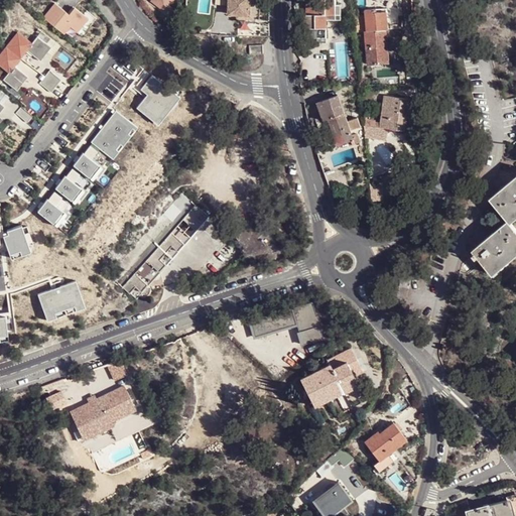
[(150,0),(165,10),(172,0),(150,0)]
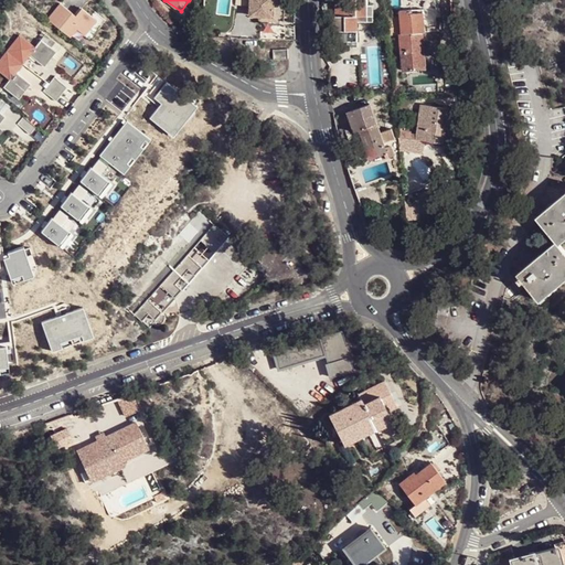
[(251,0),(251,14),(260,16),(274,16),(274,0),(251,0)]
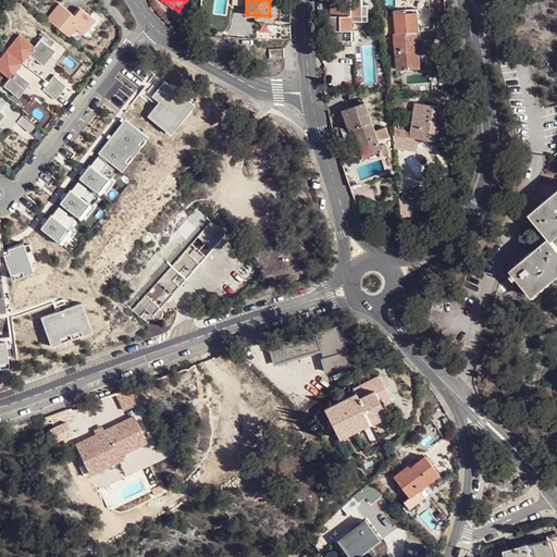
[(270,0),(270,15),(257,15),(257,19),(273,19),(273,0),(270,0)]
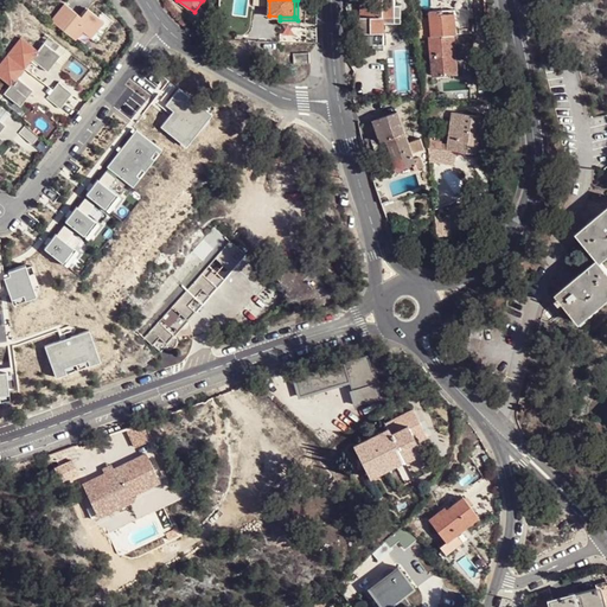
[(395,17),(395,5),(395,0),(359,0),(360,10),(366,10),(366,17),(360,17),(360,31),(360,45),(385,44),(385,23),(385,17),(395,17)]
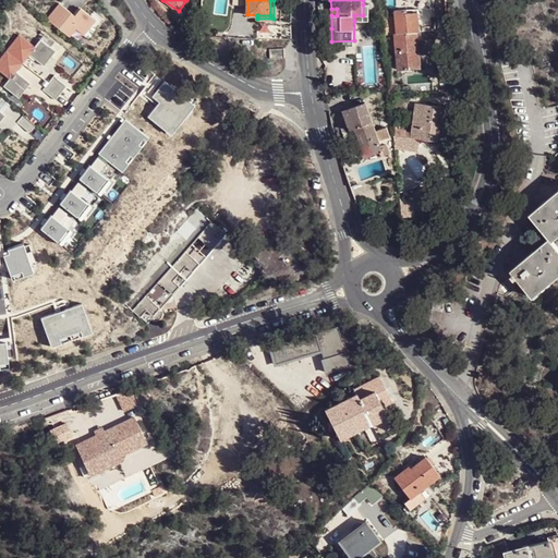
[(416,53),(420,53),(420,43),(419,32),(421,32),(420,17),(436,17),(436,0),(417,0),(417,4),(419,9),(405,10),(396,11),(396,17),(397,33),(395,34),(398,70),(417,68),(416,53)]
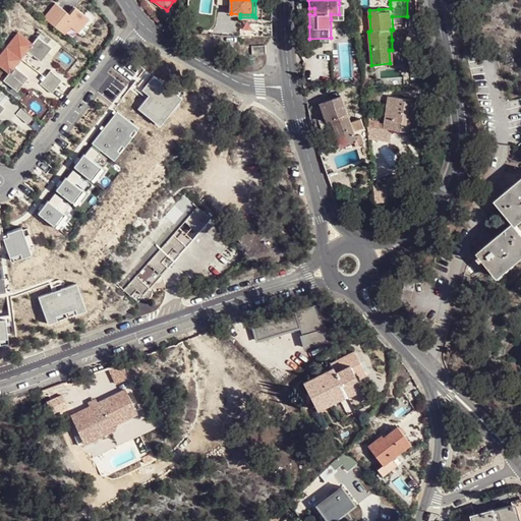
[(69,12),(55,1),(43,16),(64,34),(69,25),(78,32),(90,16),(74,5),(69,12)]
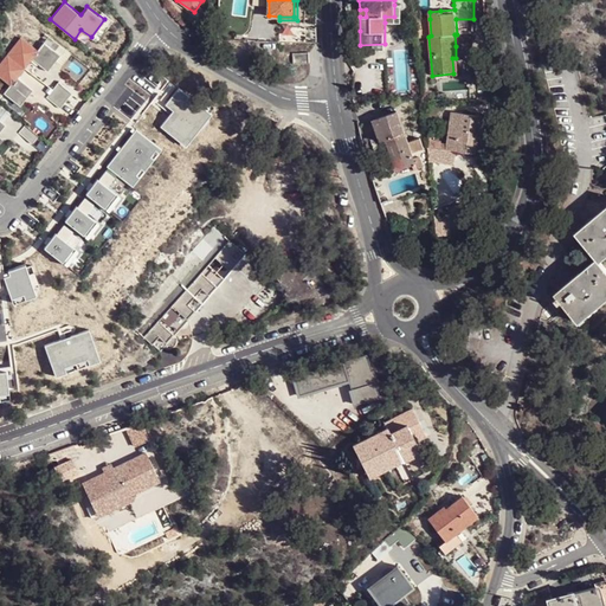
[(401,5),(394,5),(394,17),(385,17),(385,23),(401,23),(401,5)]
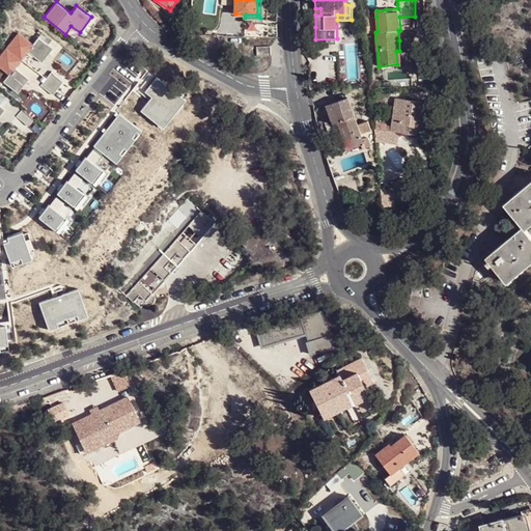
[(365,18),(366,31),(370,31),(370,32),(375,32),(378,31),(376,17),(365,18)]
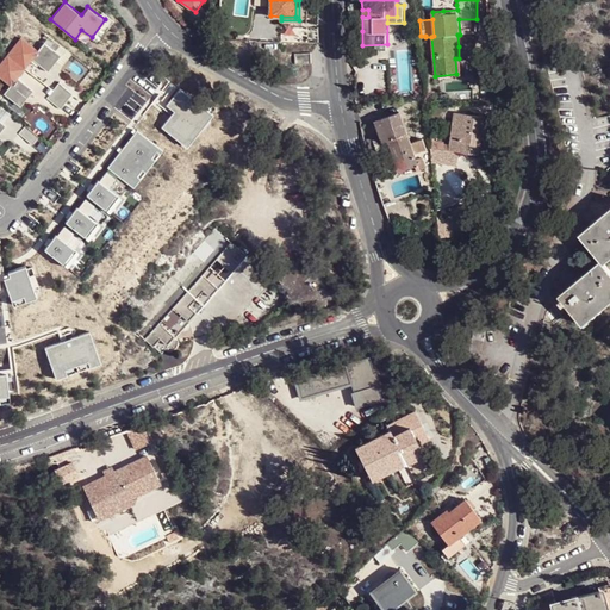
[(318,30),(296,29),(296,41),(318,41),(318,36),(318,30)]
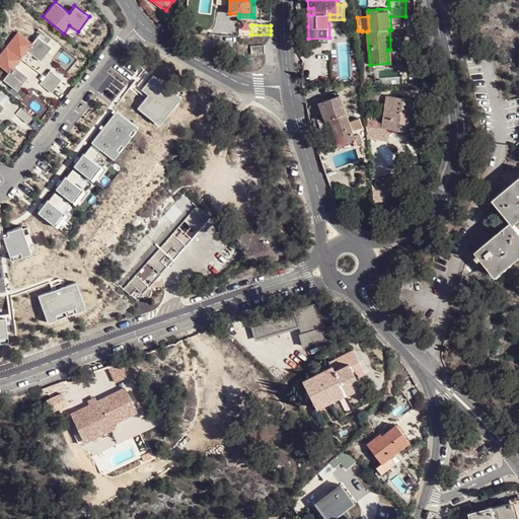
[(32,42),(17,30),(5,46),(20,57),(26,49),(40,59),(50,45),(38,35),(32,42)]
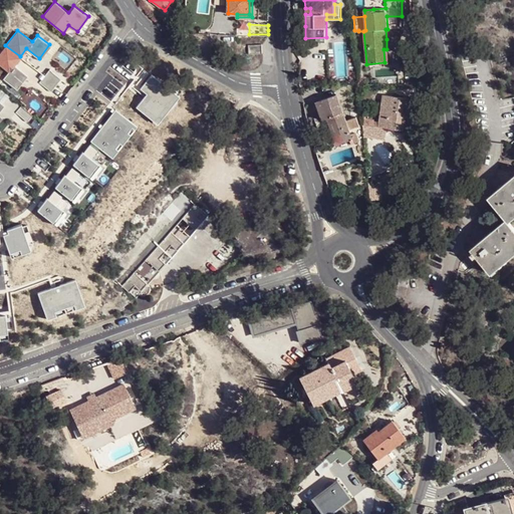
[(261,45),(247,44),(246,54),(261,54),(261,45)]
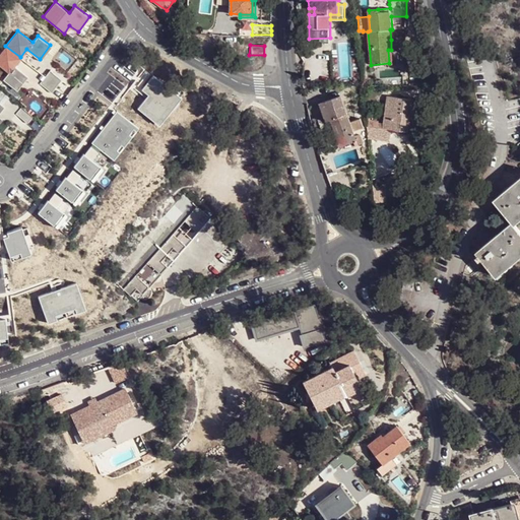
[(20,57),(5,46),(0,52),(0,65),(8,72),(3,80),(16,89),(27,76),(14,66),(20,57)]
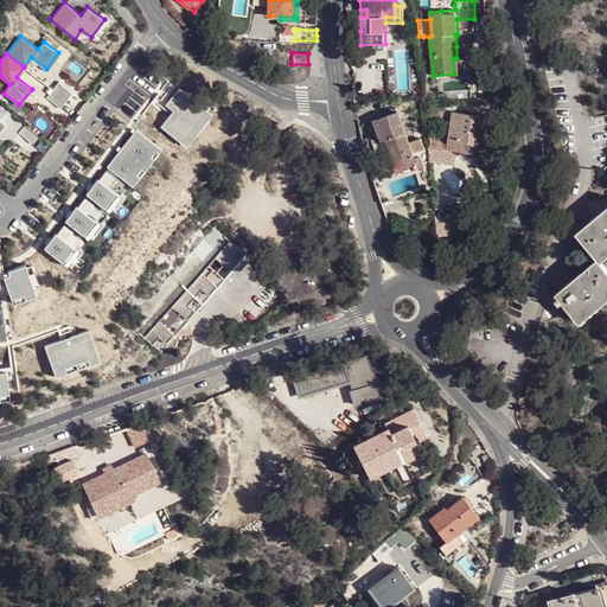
[(71,93),(58,82),(53,88),(66,98),(71,93)]
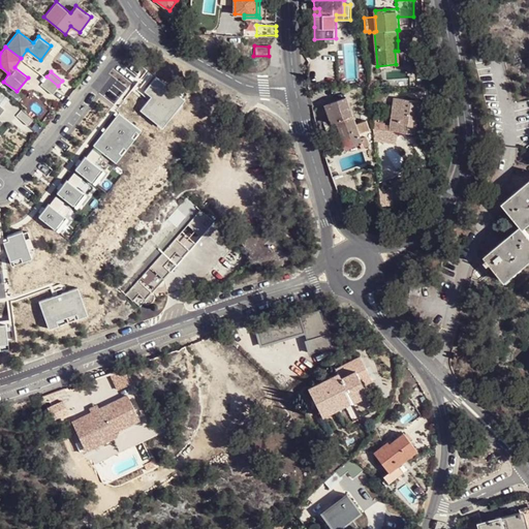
[(119,82),(118,72),(109,73),(110,83),(119,82)]
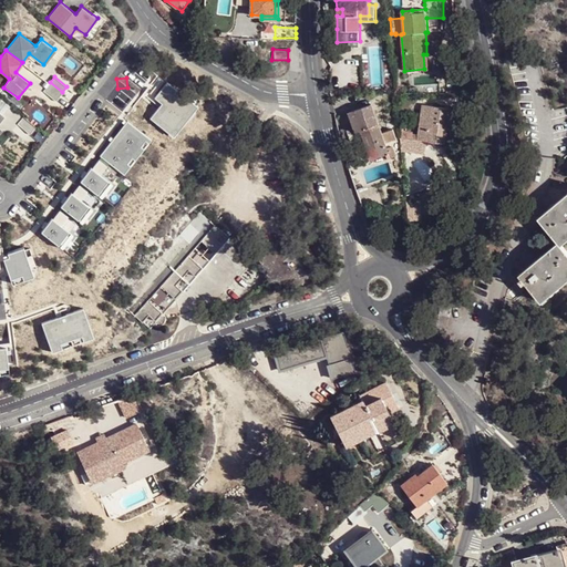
[(130,92),(142,104),(153,92),(141,80),(130,92)]
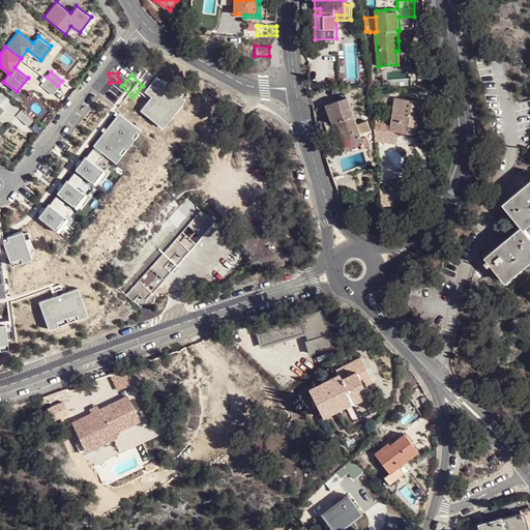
[(184,95),(156,75),(143,92),(151,98),(140,113),(164,129),(185,100),(181,98),(184,95)]
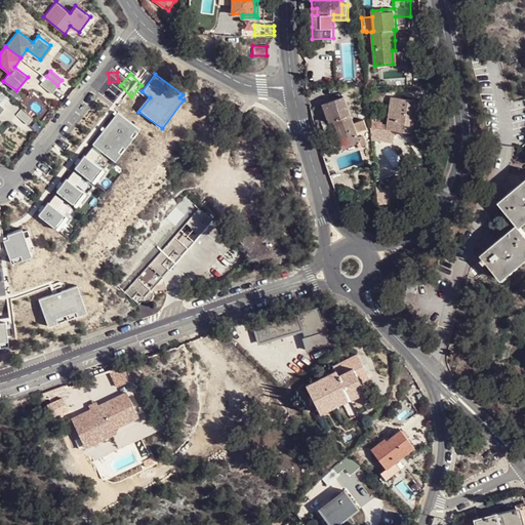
[(57,85),(46,76),(40,84),(52,93),(57,85)]
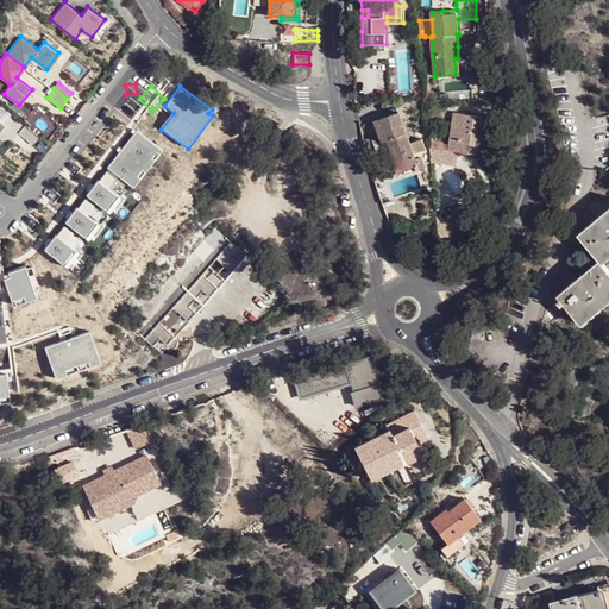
[(420,169),(416,159),(415,155),(427,150),(422,139),(410,143),(399,112),(375,120),(382,142),(390,163),(391,165),(393,167),(394,168),(396,170),(397,171),(400,171),(403,173),(407,173),(410,173),(420,169)]
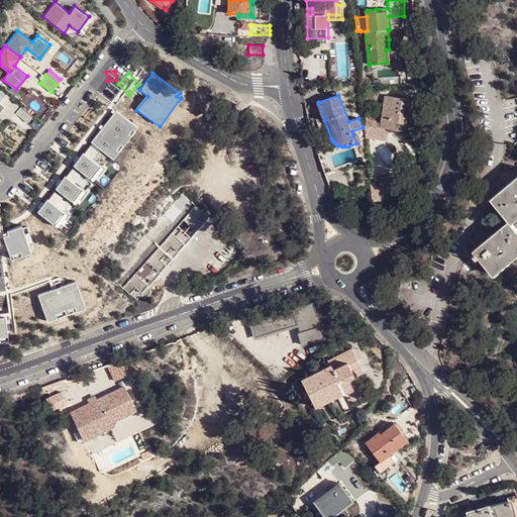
[(365,120),(366,138),(375,139),(375,134),(389,136),(390,128),(407,131),(409,115),(411,99),(385,95),(382,123),(367,120),(365,120)]
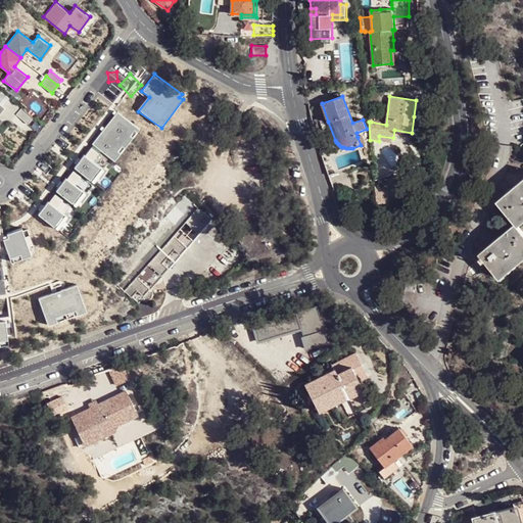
[(33,115),(21,106),(15,113),(28,123),(33,115)]
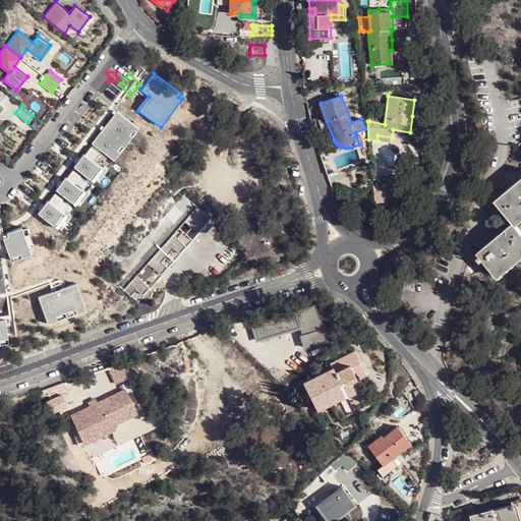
[(139,129),(117,112),(92,143),(114,162),(139,129)]
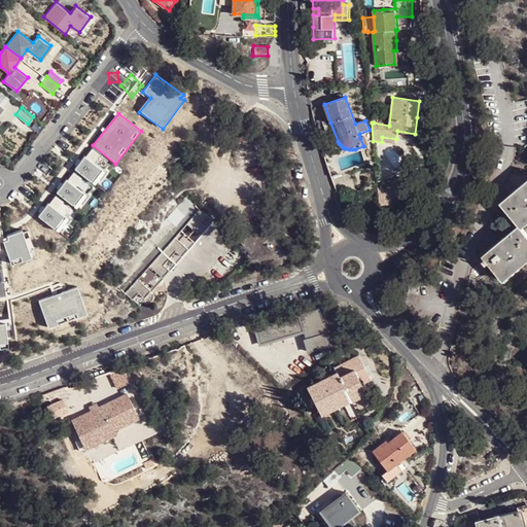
[(92,148),(75,170),(94,184),(110,162),(92,148)]
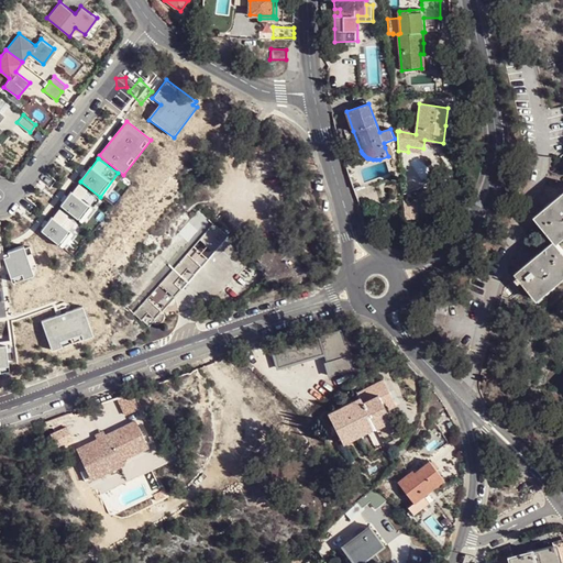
[(78,185),(61,208),(80,223),(98,199),(78,185)]
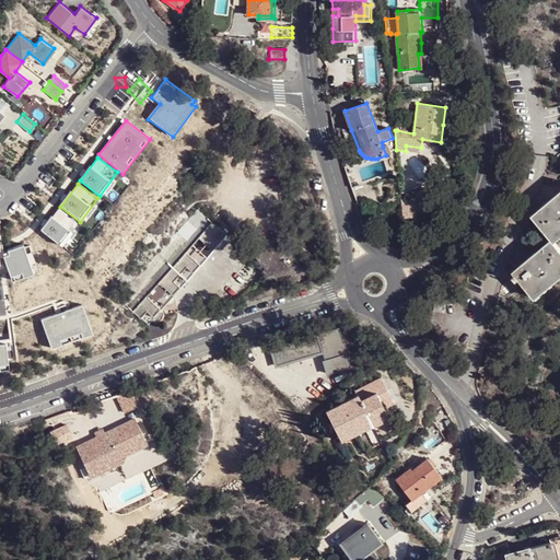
[(551,240),(552,240),(559,234),(559,235),(559,197),(557,199),(555,197),(548,202),(550,206),(544,210),(541,208),(532,216),(551,240)]
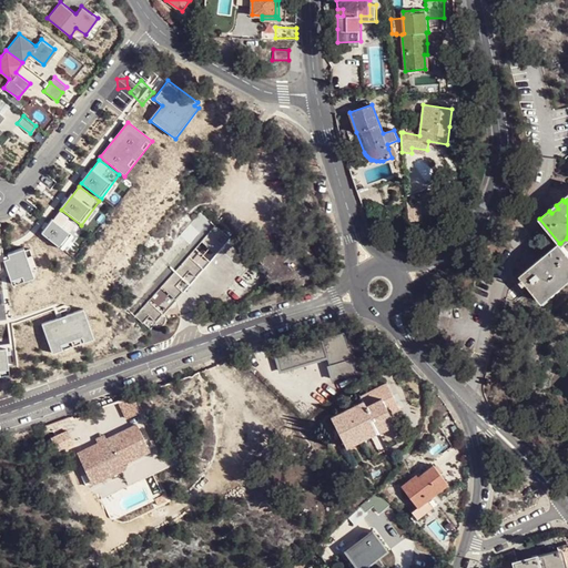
[(423,201),(407,203),(409,216),(424,215),(423,201)]
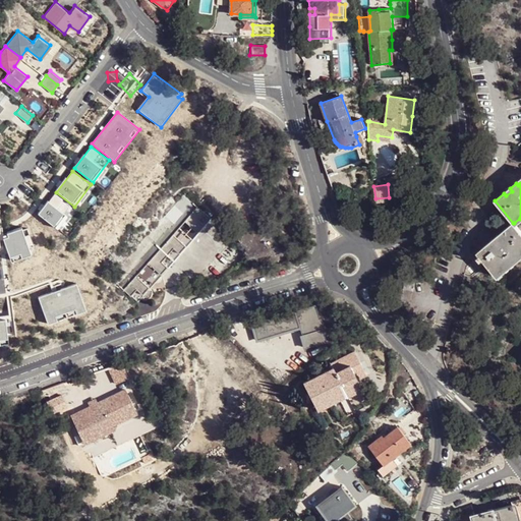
[(152,291),(151,288),(212,217),(183,190),(109,277),(130,295),(137,301),(141,298),(143,298),(145,298),(147,298),(149,297),(150,296),(151,294),(152,292),(152,291)]
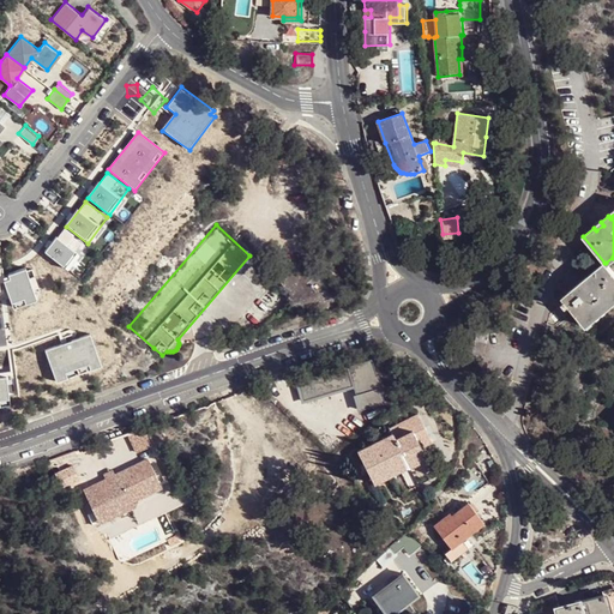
[(65,228),(46,254),(67,270),(86,245),(65,228)]
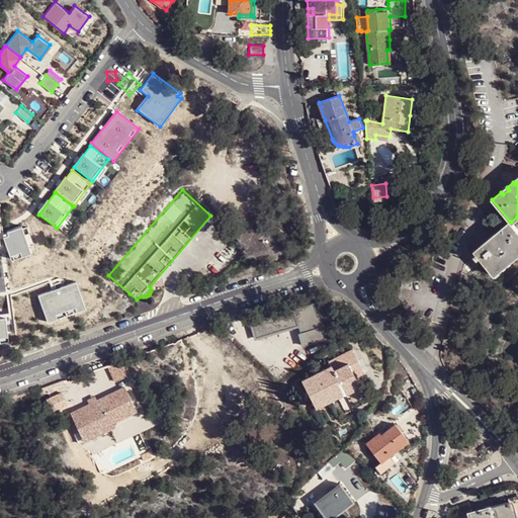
[(511,222),(510,222),(502,228),(505,231),(497,237),(495,235),(489,240),(492,242),(485,247),(484,245),(475,251),(477,255),(464,265),(462,271),(470,273),(483,262),(493,273),(499,269),(500,271),(517,256),(517,229),(514,224),(513,224),(511,222)]
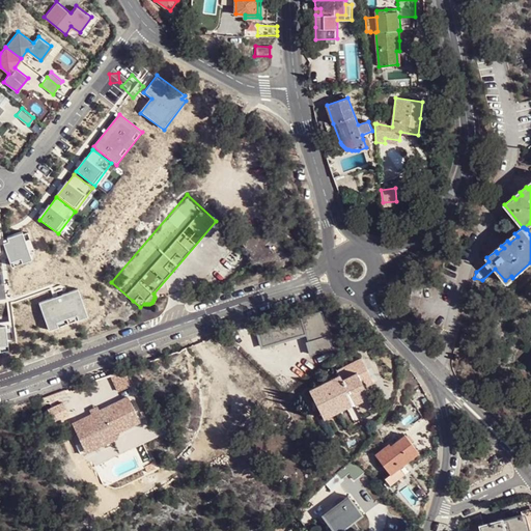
[(24,232),(6,239),(8,243),(4,244),(12,269),(34,261),(24,232)]
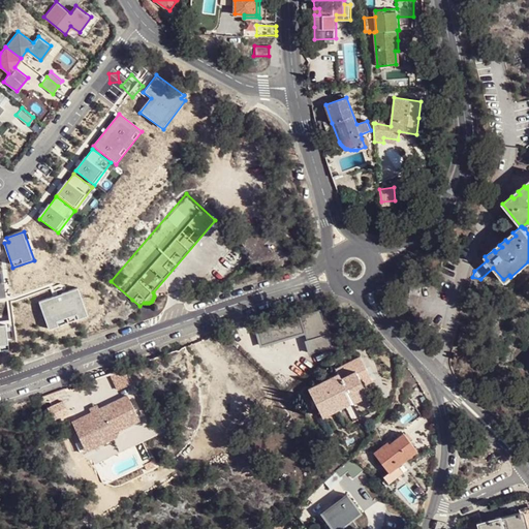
[(512,232),(505,240),(507,242),(516,236),(512,232)]
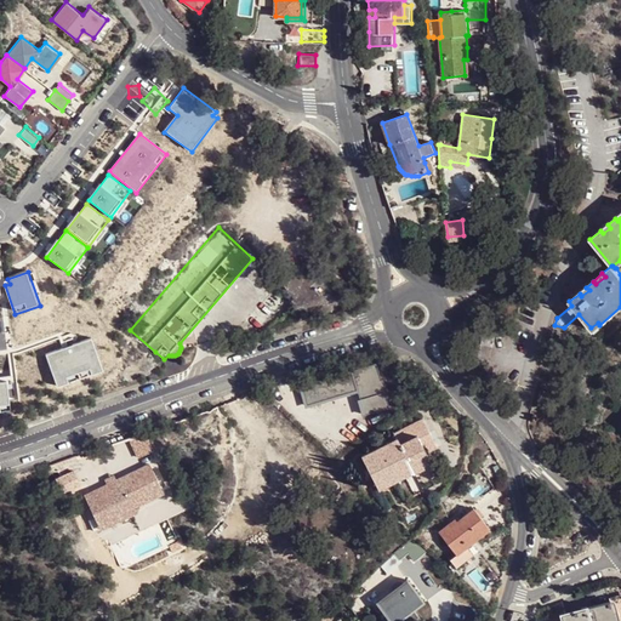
[(482,345),(491,347),(495,334),(485,331),(482,345)]
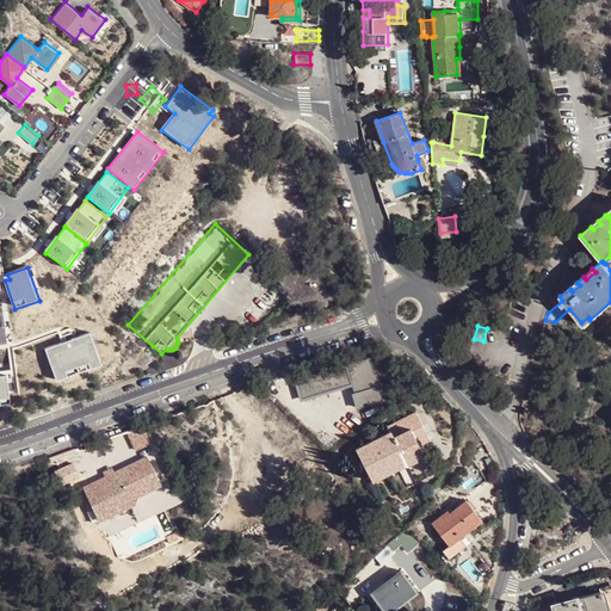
[(91,334),(45,350),(56,381),(102,364),(91,334)]
